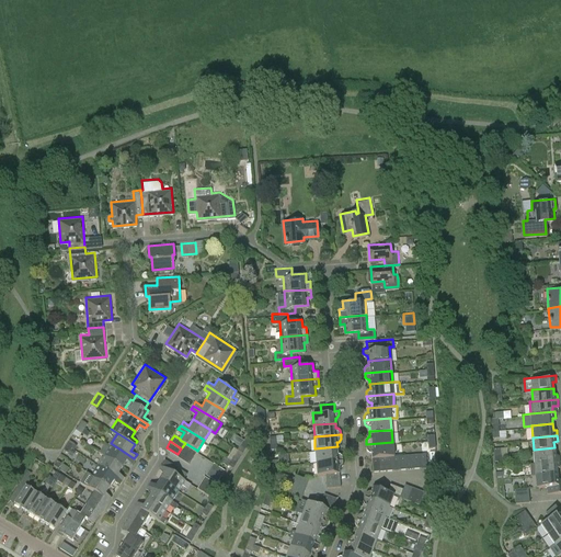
[(385,454),(391,454),(393,454),(392,442),(366,444),(366,447),(369,451),(370,451),(371,455),(378,455),(385,454)]
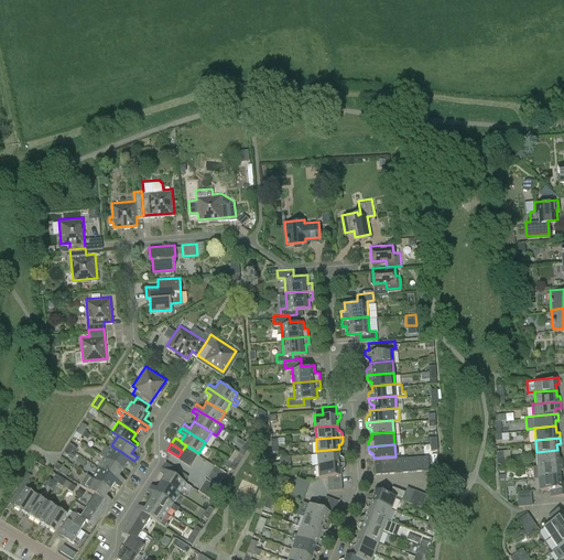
[(111,445),(105,455),(122,466),(127,460),(132,464),(134,461),(111,445)]
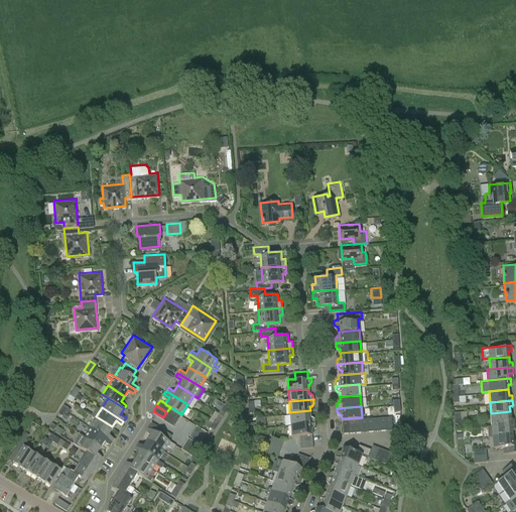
[(176,418),(180,413),(170,407),(166,412),(176,418)]
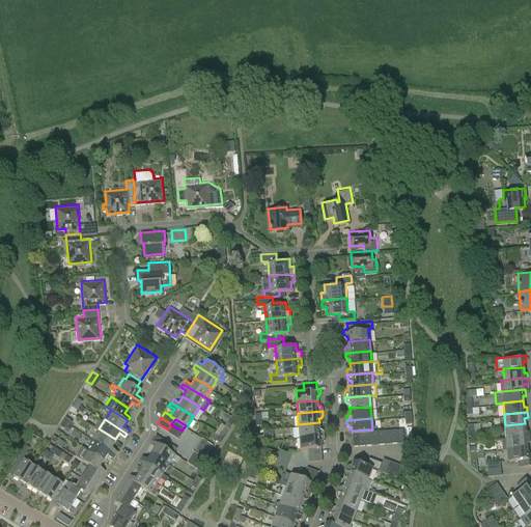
[(319,422),(298,424),(299,436),(325,434),(324,430),(322,426),(319,426),(319,422)]
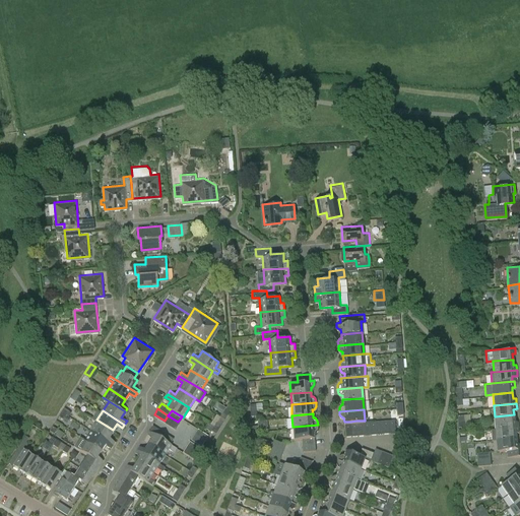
[(495,416),(495,427),(518,425),(518,420),(514,420),(514,414),(495,416)]
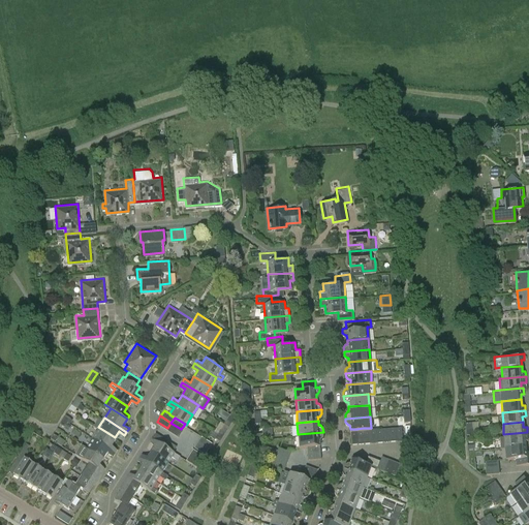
[(181,429),(170,423),(167,428),(178,434),(181,429)]
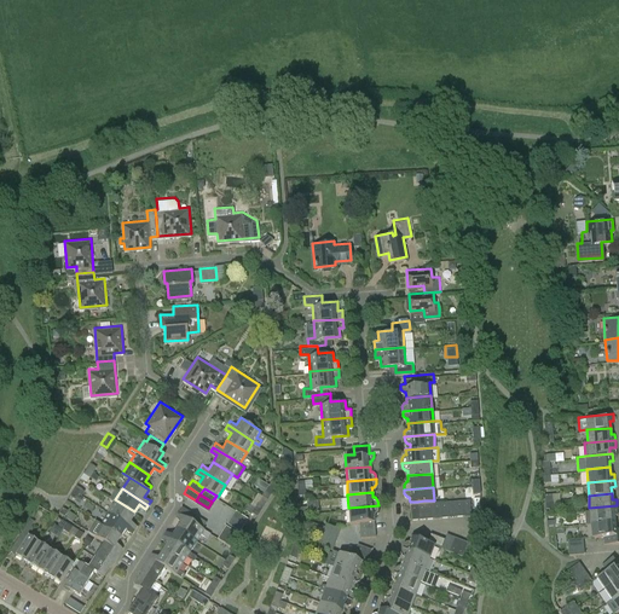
[(115,499),(108,510),(134,527),(137,523),(131,519),(134,511),(115,499)]
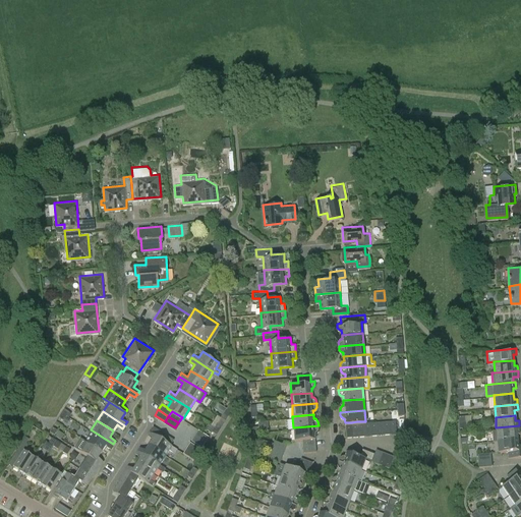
[(153,424),(150,429),(160,436),(163,431),(153,424)]
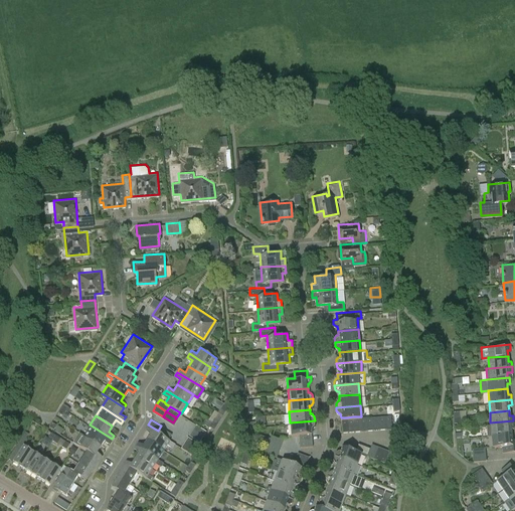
[(315,420),(290,422),(291,434),(299,433),(312,432),(311,427),(313,427),(315,424),(315,420)]
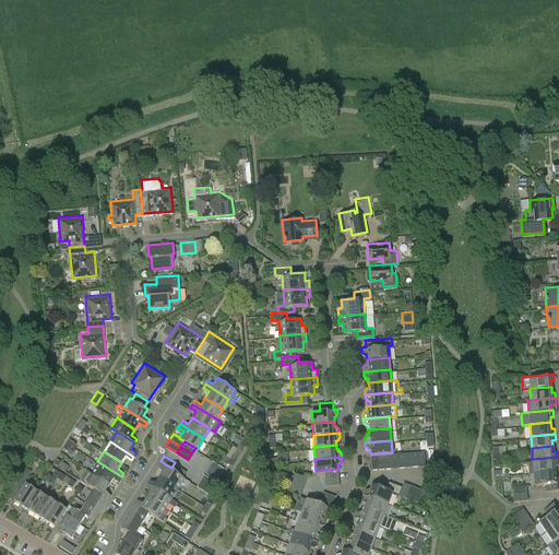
[(532,459),(533,471),(555,469),(554,463),(557,463),(557,457),(532,459)]
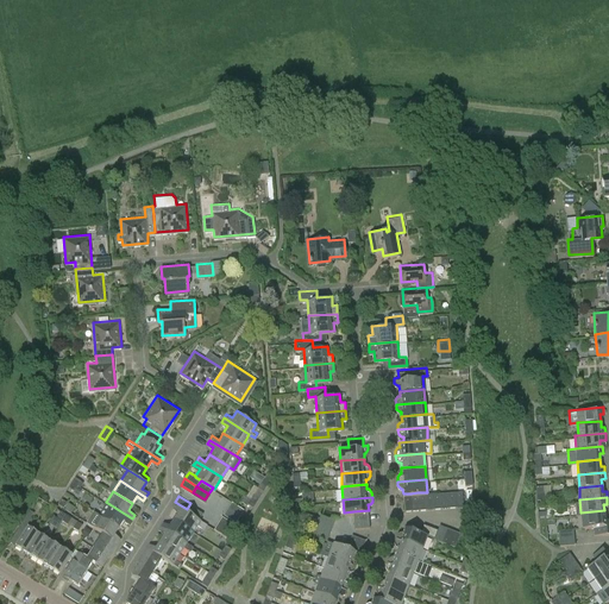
[(227,505),(239,514),(244,507),(232,499),(227,505)]
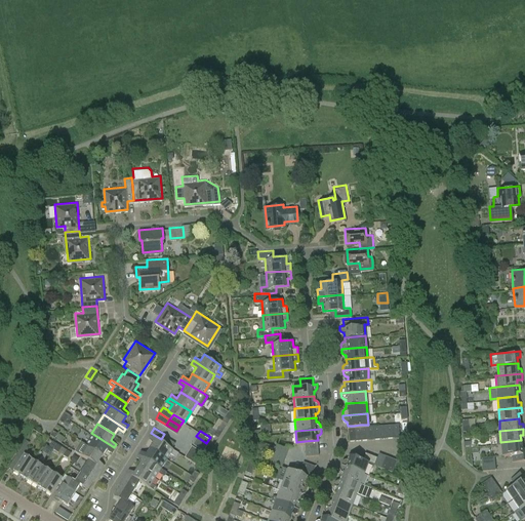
[(86,442),(103,452),(106,447),(112,450),(114,447),(91,433),(86,442)]
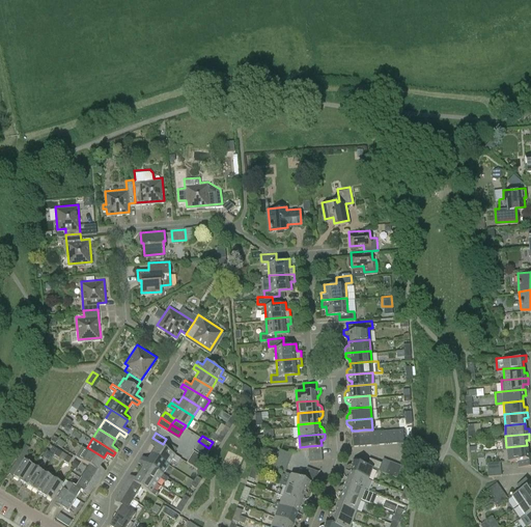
[(151,451),(169,462),(172,455),(177,459),(180,455),(173,451),(176,445),(166,439),(163,444),(152,438),(150,441),(156,445),(151,451)]
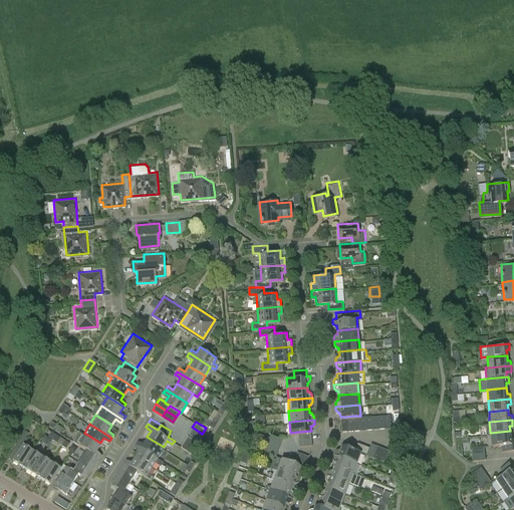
[(202,434),(192,427),(189,433),(199,439),(202,434)]
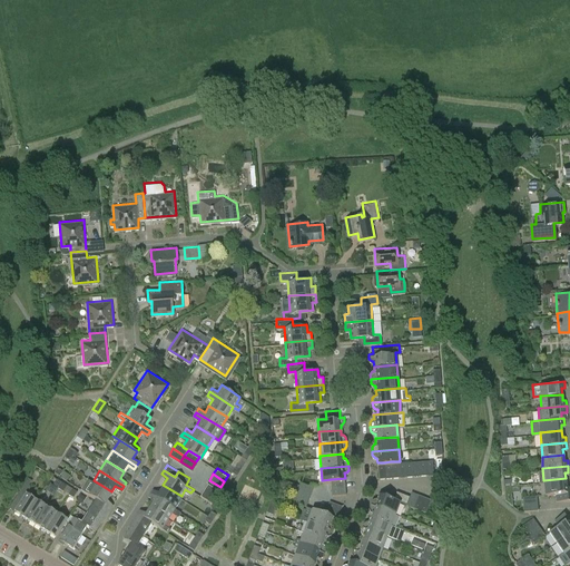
[(28,475),(20,487),(16,494),(21,497),(15,509),(25,516),(37,497),(26,490),(30,485),(29,481),(31,477),(28,475)]
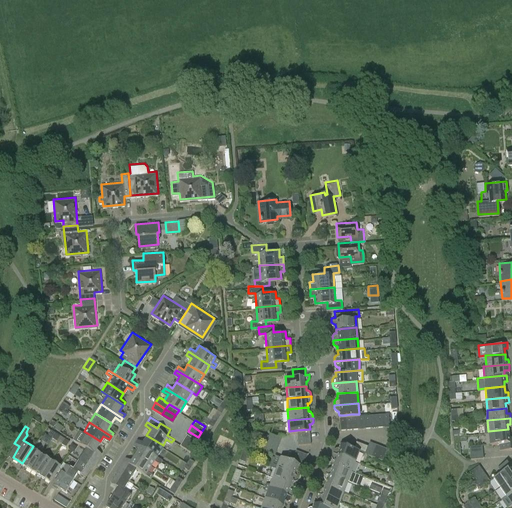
[(77,440),(86,446),(99,454),(101,451),(96,447),(100,441),(84,431),(78,428),(72,437),(77,440)]
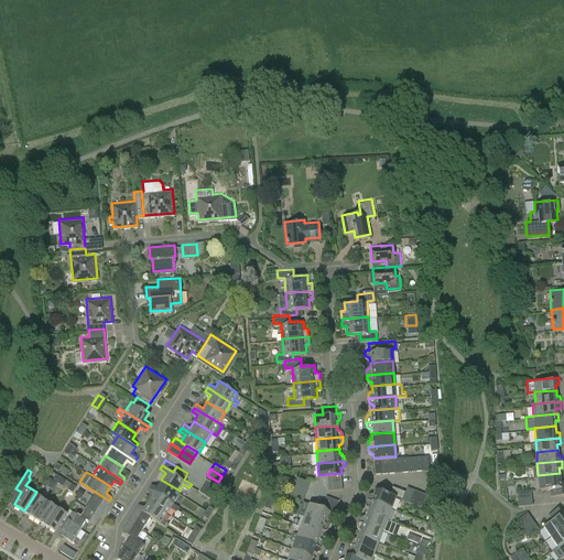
[(560,473),(538,475),(539,487),(550,486),(551,494),(563,492),(563,487),(563,480),(560,480),(560,473)]
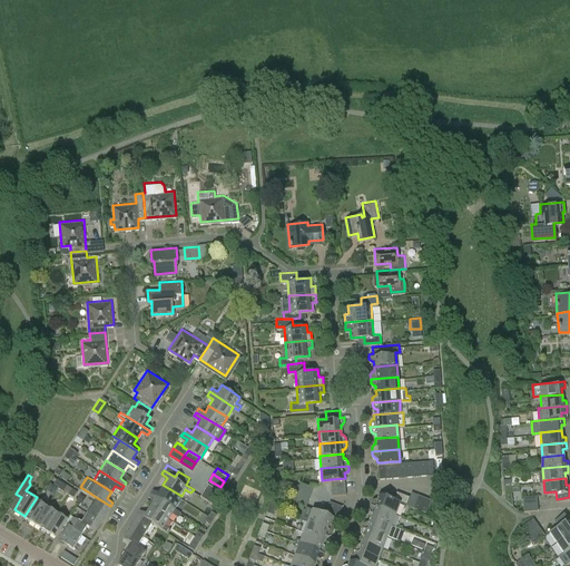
[(300,480),(297,486),(311,491),(313,485),(300,480)]
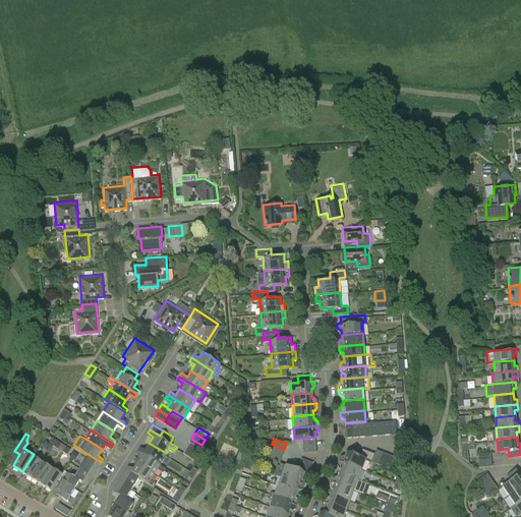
[(190,440),(186,446),(196,452),(200,447),(190,440)]
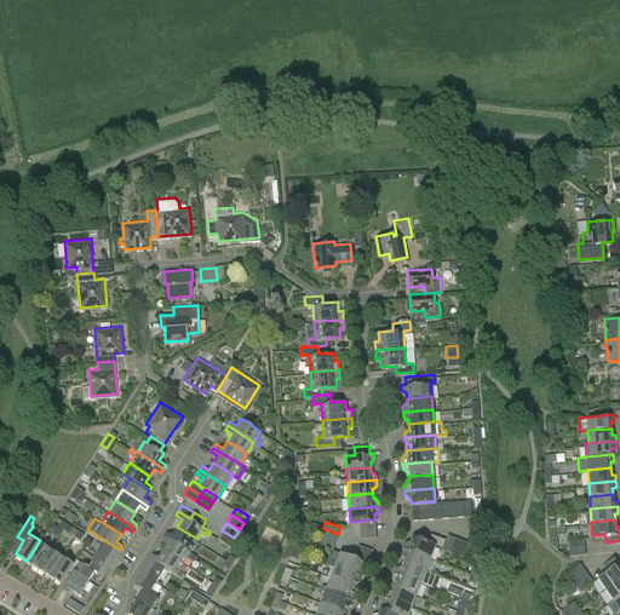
[(166,529),(164,533),(190,550),(197,539),(177,527),(173,533),(166,529)]
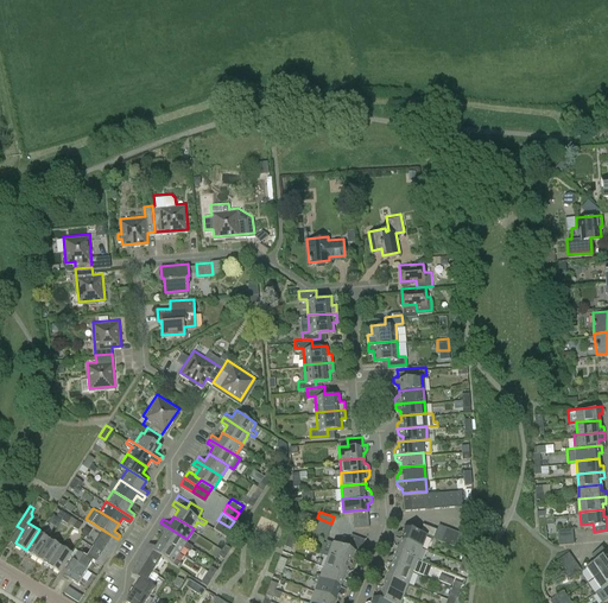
[(317,518),(315,525),(329,531),(331,524),(317,518)]
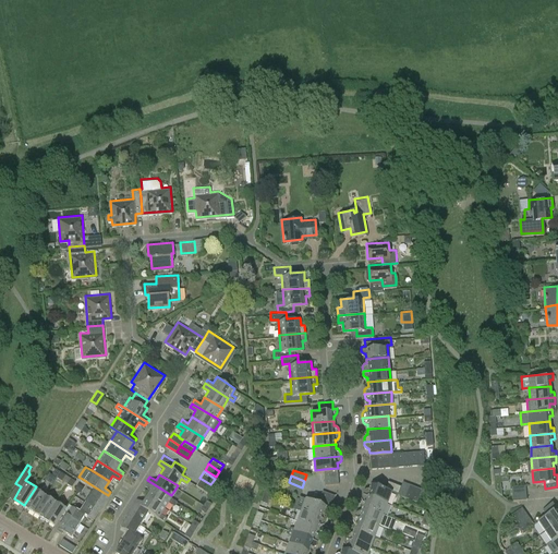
[(210,484),(199,478),(196,483),(207,490),(210,484)]
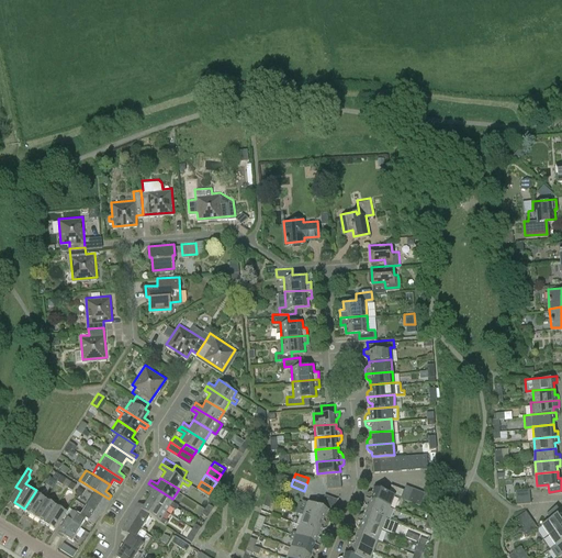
[(388,489),(401,494),(404,487),(391,482),(388,489)]
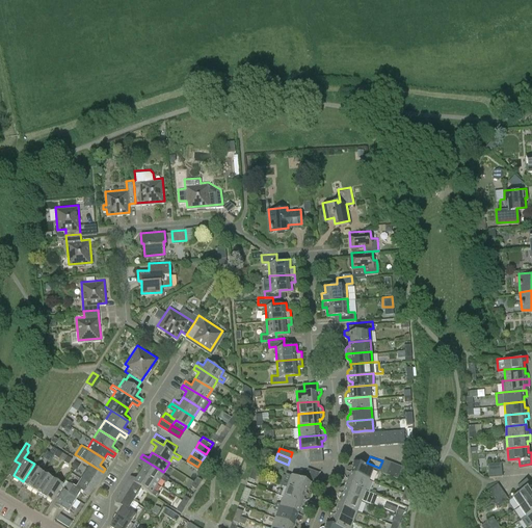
[(386,471),(390,458),(383,456),(382,460),(379,468),(379,469),(386,471)]
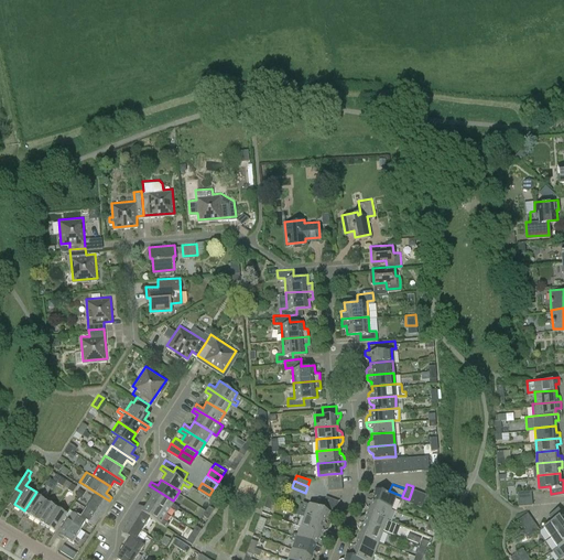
[(152,493),(149,499),(166,510),(171,504),(176,508),(179,504),(173,501),(149,485),(147,490),(152,493)]
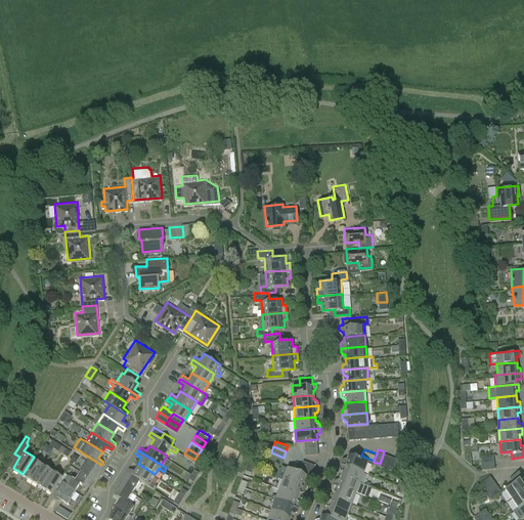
[(342,458),(340,461),(363,470),(367,460),(348,451),(346,457),(345,456),(342,458)]
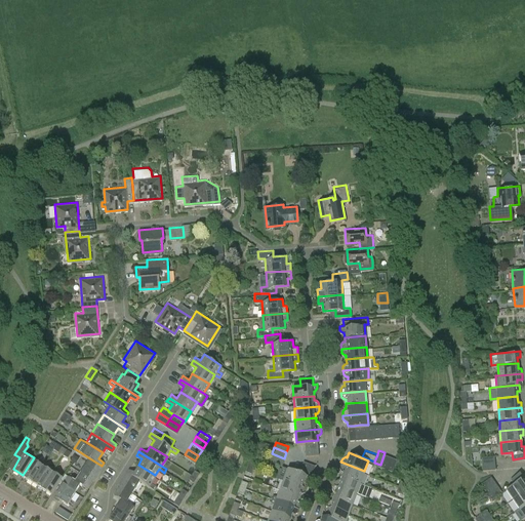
[(380,465),(386,467),(391,455),(385,452),(380,465)]
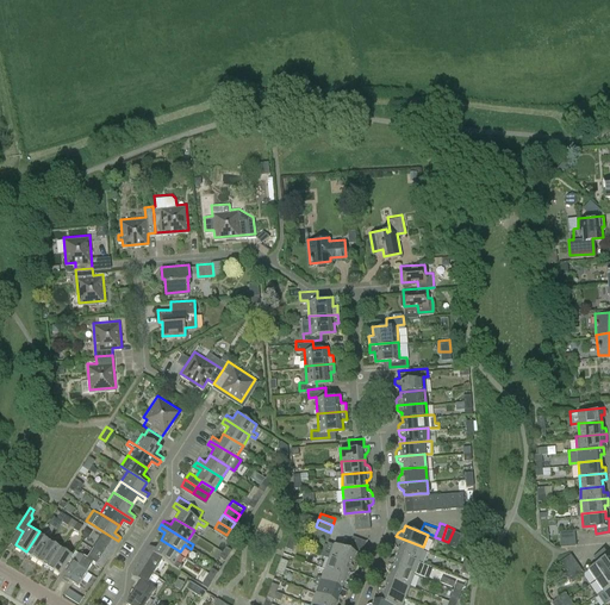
[(328,540),(330,532),(316,526),(313,534),(328,540)]
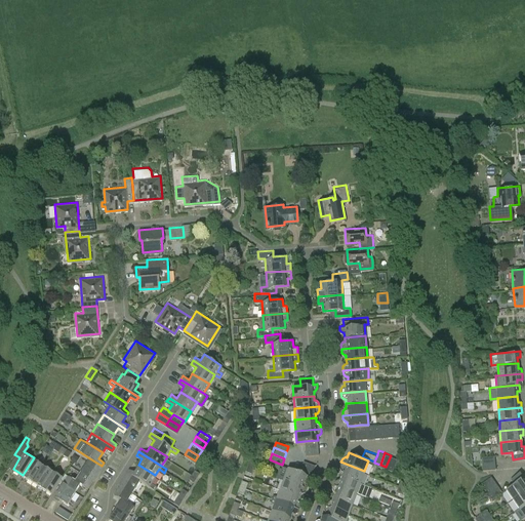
[(391,455),(386,467),(392,470),(397,457),(391,455)]
